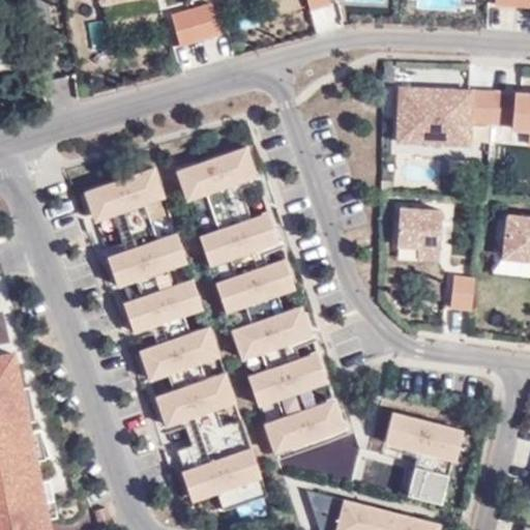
[(329,0),(307,0),(311,8),(330,3),(329,0)]
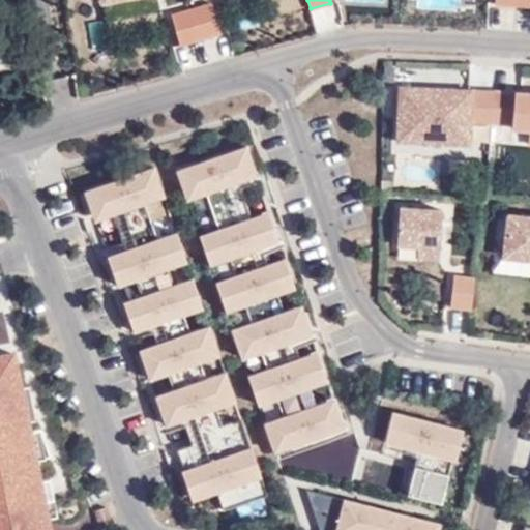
[(212,3),(193,9),(201,39),(221,33),(212,3)]
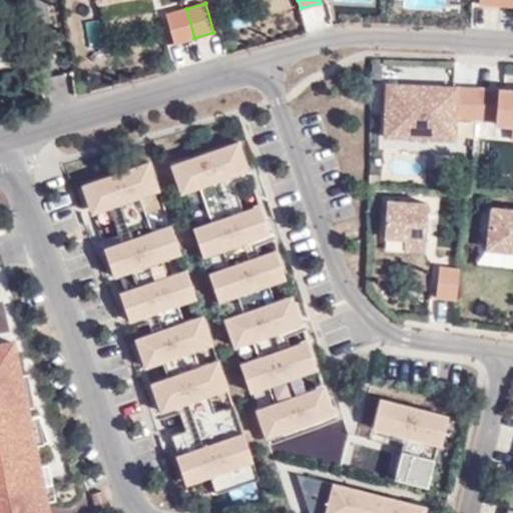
[(174,43),(194,38),(186,9),(166,14),(174,43)]
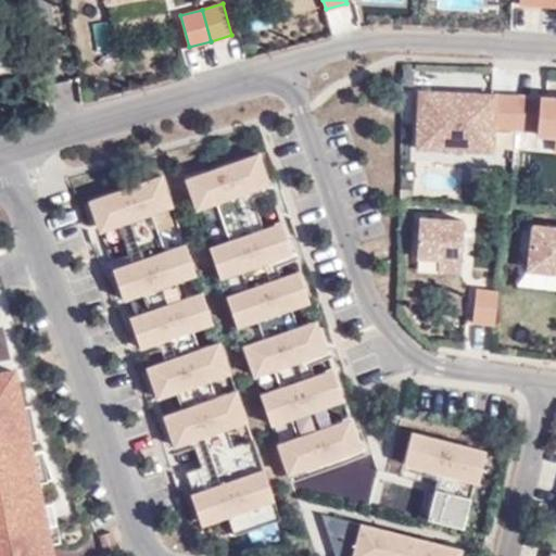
[(516,127),(518,96),(492,93),(454,92),(454,98),(445,98),(445,91),(419,90),(416,147),(492,151),(493,126),(516,127)]
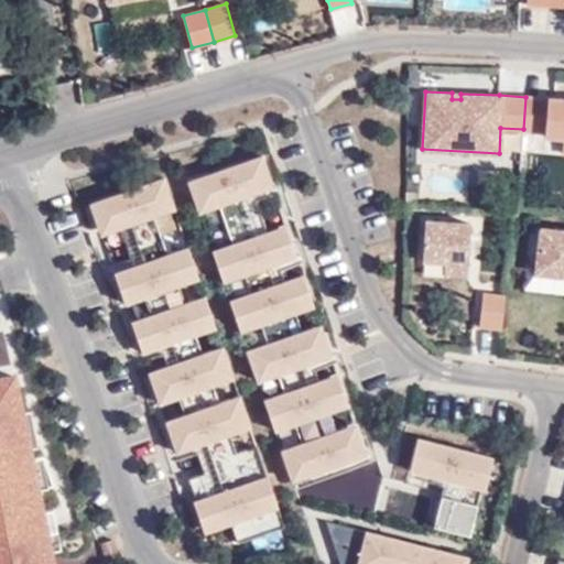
[(563,99),(525,97),(523,129),(549,131),(563,132),(563,99)]
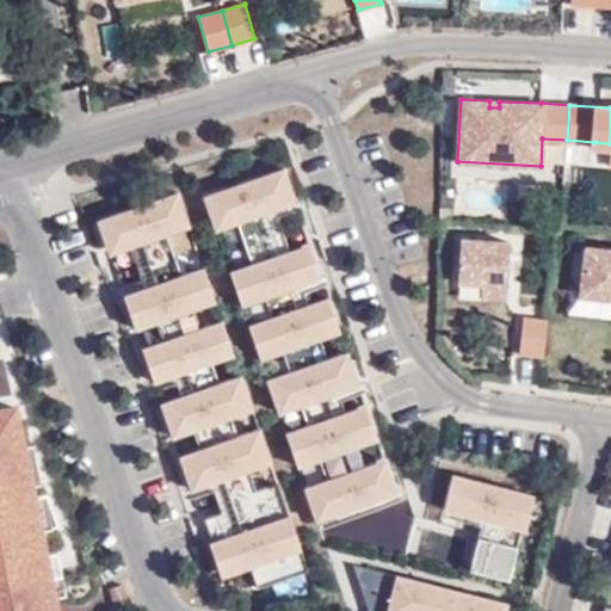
[(345,401),(370,394),(366,384),(362,387),(353,362),(333,368),(331,359),(351,353),(344,333),(339,334),(332,308),(314,314),(312,306),(307,295),(332,287),(328,277),(328,278),(323,279),(316,255),(300,261),(295,247),(285,220),(309,210),(306,202),(276,211),(272,203),(292,197),(283,170),(203,197),(215,230),(238,223),(252,265),(229,272),(241,306),(264,298),(270,318),(248,326),(260,359),(282,352),(289,374),(267,381),(279,414),(301,407),(308,426),(285,433),(297,468),(320,460),(326,481),(304,488),(316,522),(371,504),(376,503),(400,494),(390,469),(370,476),(368,467),(360,446),(377,440),(369,417),(352,423),(349,413),(345,401)]
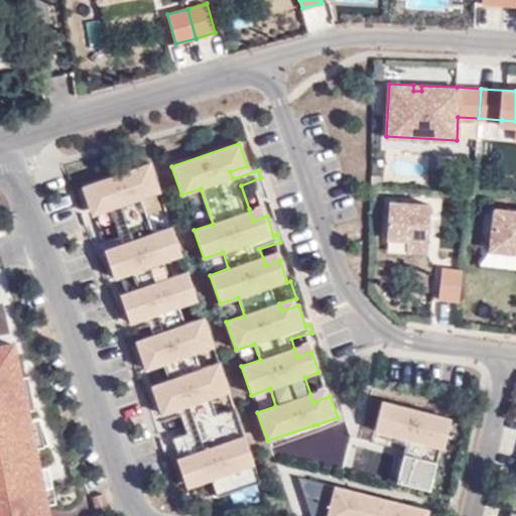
[(149,162),(82,186),(92,215),(109,209),(121,243),(104,249),(113,277),(131,271),(137,289),(120,295),(129,324),(147,317),(152,334),(135,341),(145,369),(162,363),(168,380),(151,386),(161,414),(178,409),(186,432),(172,437),(179,459),(189,487),(213,480),(218,496),(259,481),(254,465),(243,434),(234,407),(215,413),(209,396),(228,389),(219,364),(200,371),(194,352),(213,346),(203,317),(183,324),(177,306),(197,300),(186,272),(168,278),(161,261),(180,254),(171,226),(152,232),(140,198),(159,191),(149,162)]
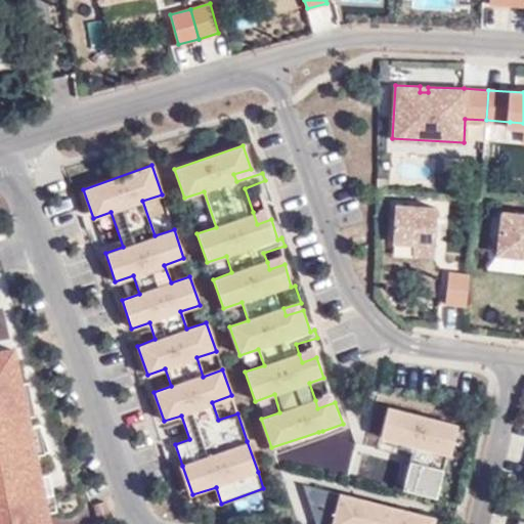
[(456,235),(459,209),(395,204),(392,242),(435,245),(435,234),(456,235)]
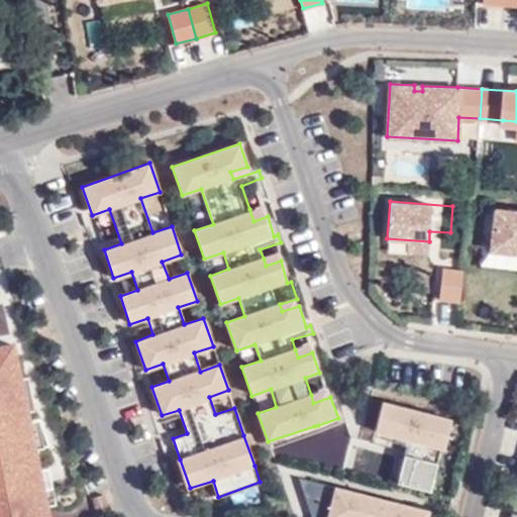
[(490,249),(516,252),(516,211),(495,209),(490,249)]
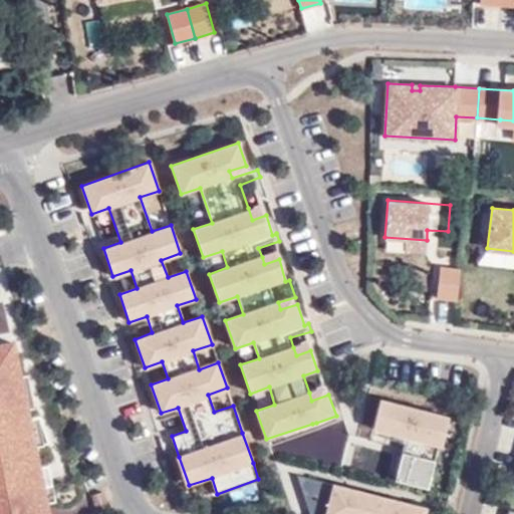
[(448,231),(427,230),(427,240),(448,241),(448,231)]
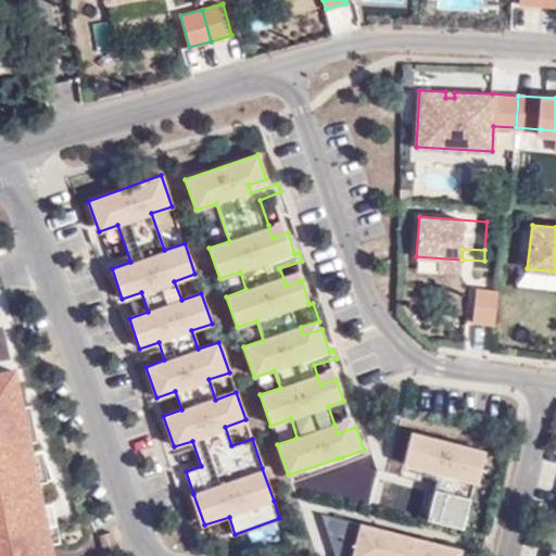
[(477,288),(472,320),(494,324),(498,291),(477,288)]
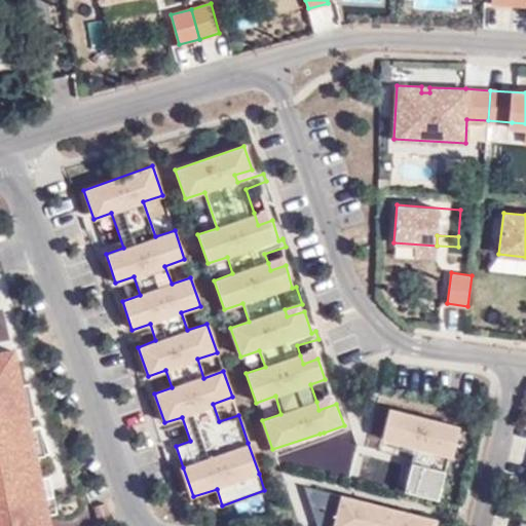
[(0,525),(50,525),(45,496),(41,476),(30,421),(28,422),(12,350),(0,352),(0,525)]
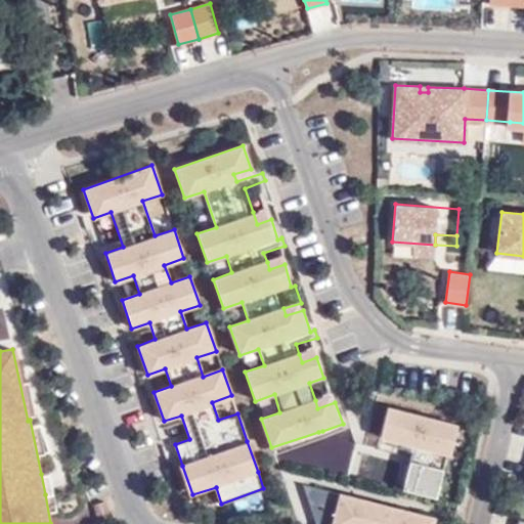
[(455,449),(463,420),(393,402),(386,432),(395,434),(419,440),(418,445),(416,453),(408,482),(441,490),(451,448),(455,449)]
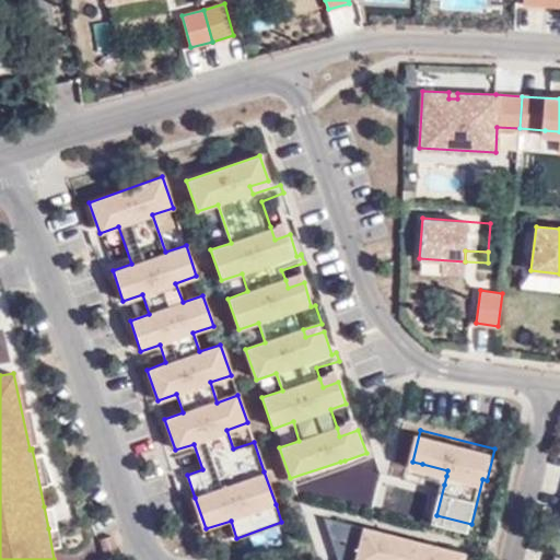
[(351,508),(382,494),(369,463),(338,475),(351,508)]
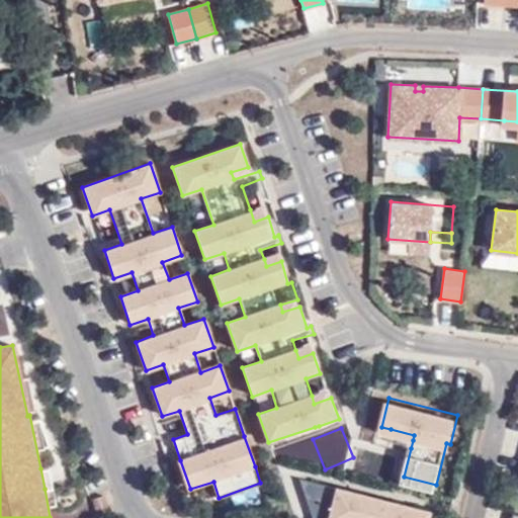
[(40,468),(45,489),(53,488),(51,476),(49,466),(40,468)]
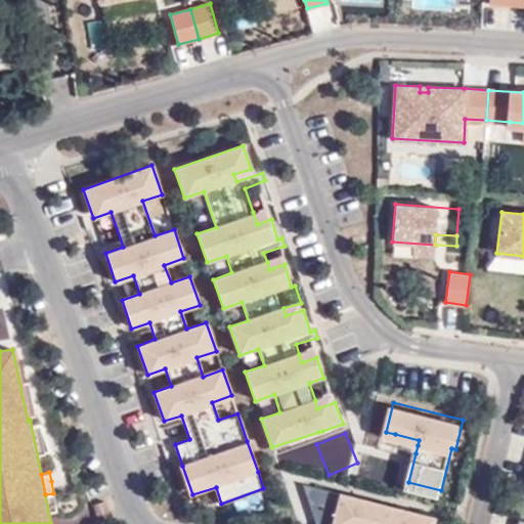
[(332,523),(334,520),(342,487),(305,478),(319,521),(332,523)]
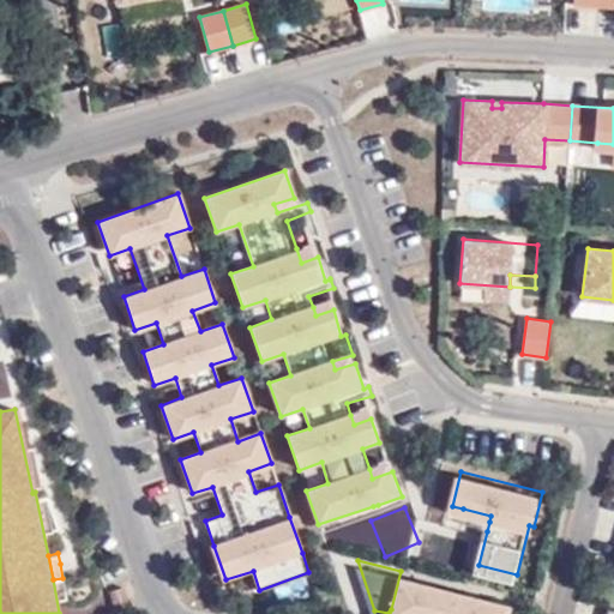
[(401,571),(391,609),(409,613),(505,613),(510,597),(401,571)]
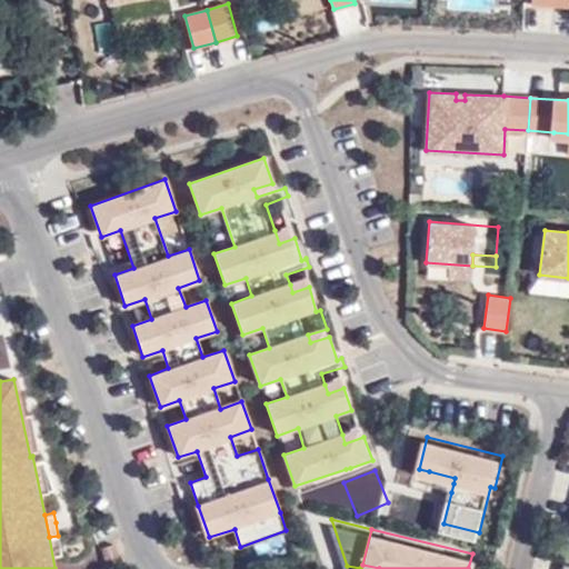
[(102,548),(108,568),(120,563),(113,543),(102,548)]
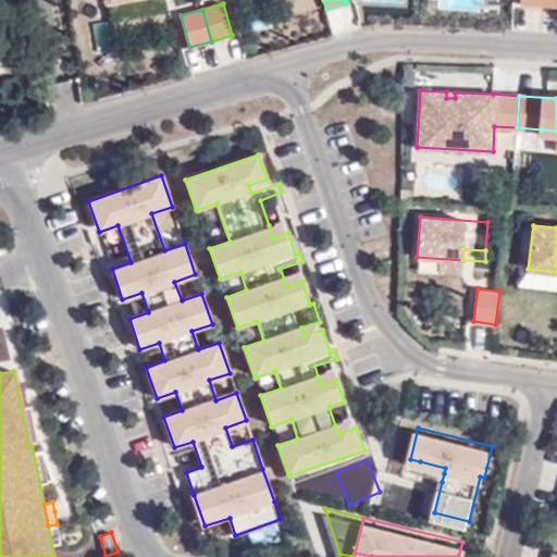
All buildings are outlined.
